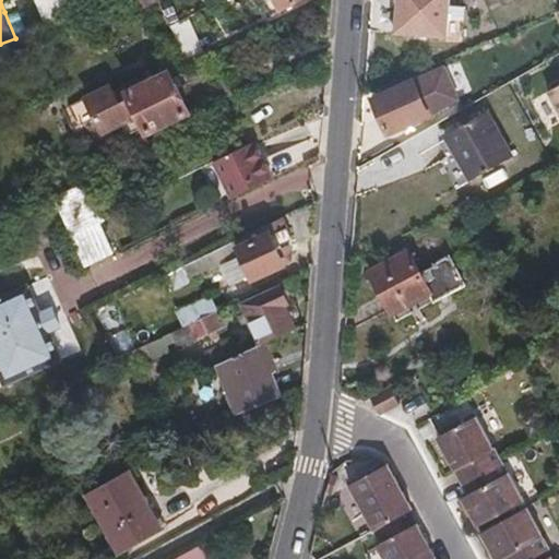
[(36,0),(47,25),(80,11),(74,0),(36,0)]
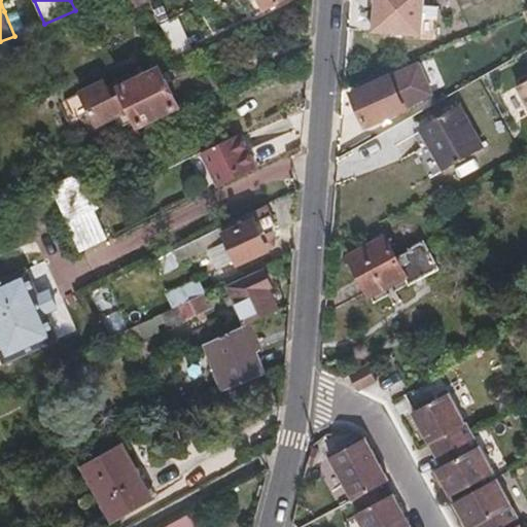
[(126,0),(131,11),(137,8),(147,29),(161,23),(149,0),(126,0)]
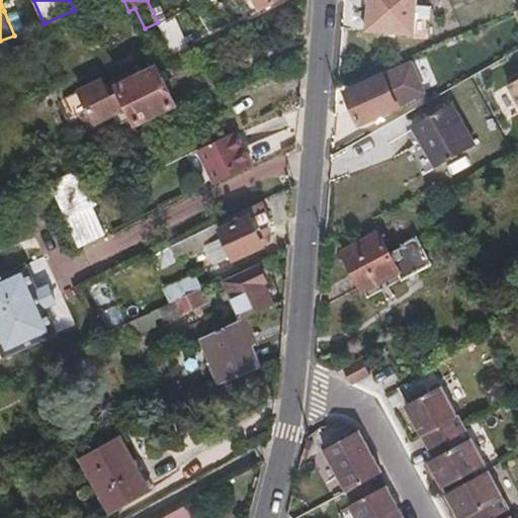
[(164,0),(147,0),(158,22),(159,24),(172,17),(164,0)]
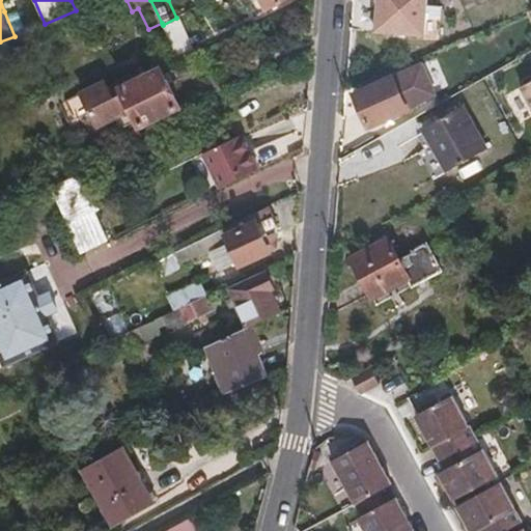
[(267,11),(260,0),(247,0),(256,18),(267,11)]
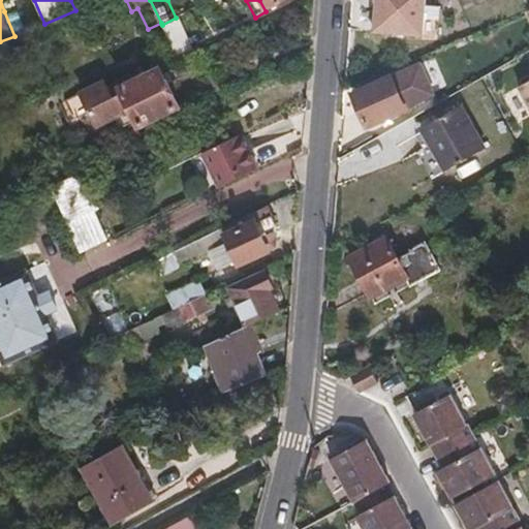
[(259,0),(266,11),(286,0),(259,0)]
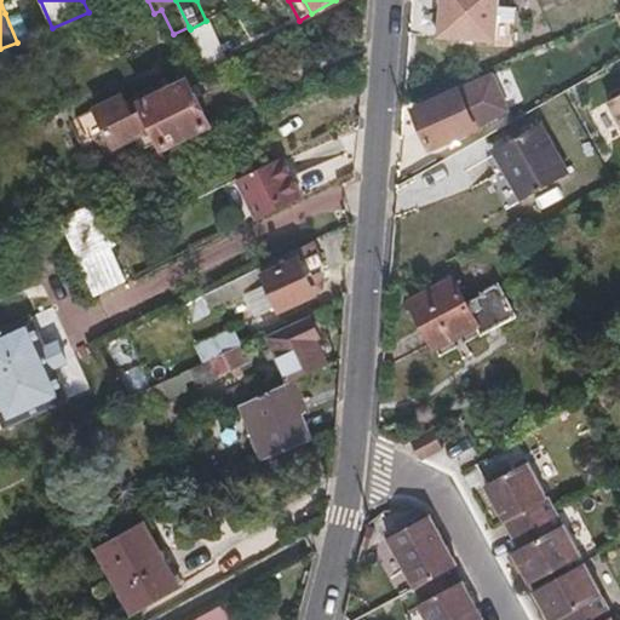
[(441,0),(440,36),(497,41),(499,0),(441,0)]
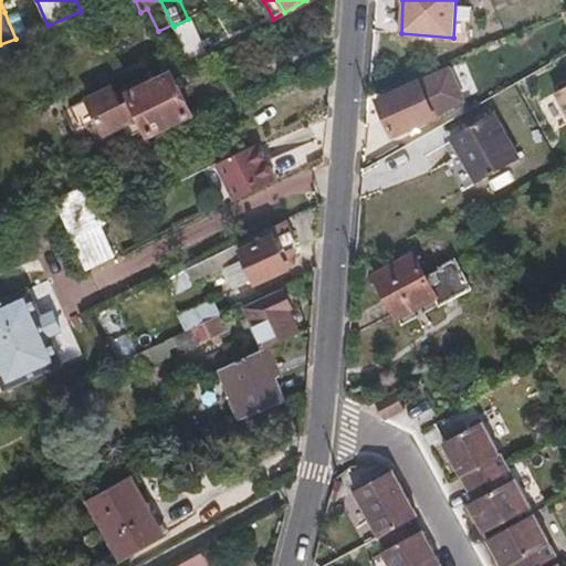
[(456,0),(453,38),(463,38),(465,0),(456,0)]
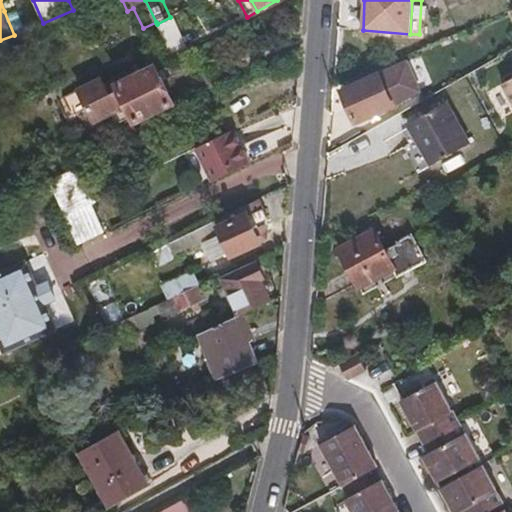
[(10,9),(4,11),(14,35),(27,29),(20,10),(12,14),(10,9)]
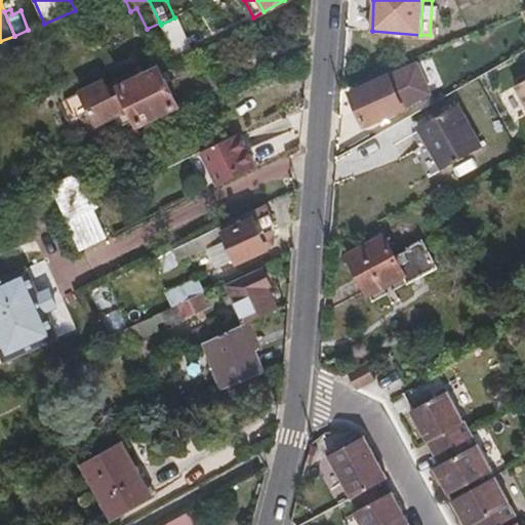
[(193,51),(176,16),(174,17),(161,25),(177,59),(193,51)]
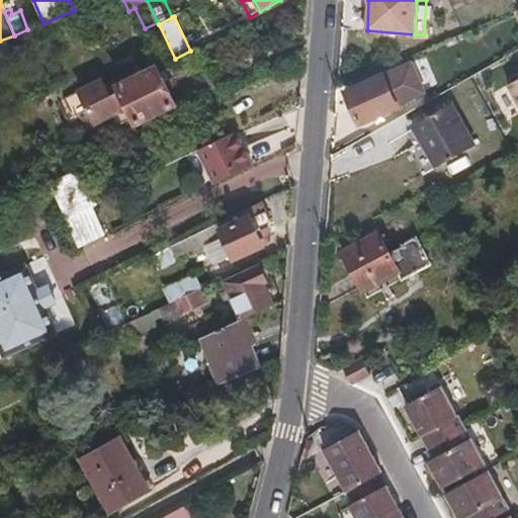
[(118,85),(138,123),(177,104),(159,66),(147,72),(143,63),(125,73),(128,80),(118,85)]
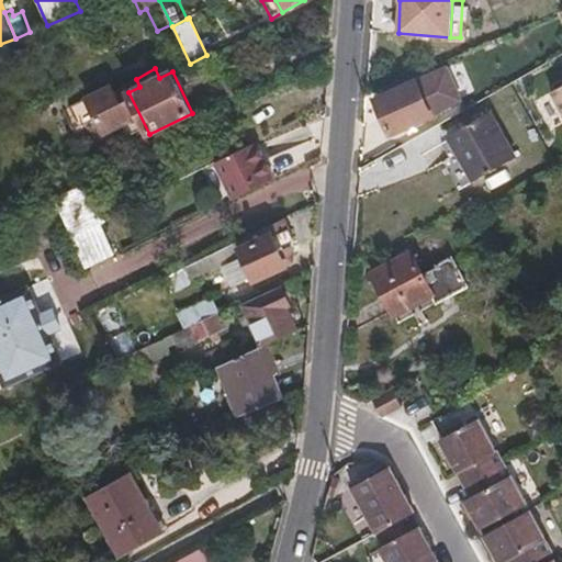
[(446,69),(375,98),(392,135),(460,103),(446,69)]
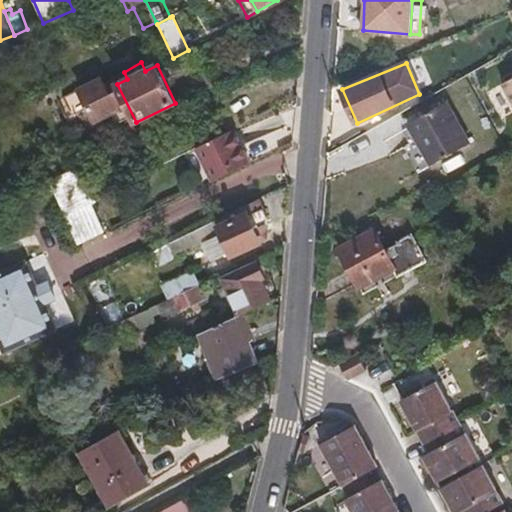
[(121,112),(103,78),(78,90),(95,125),(121,112)]
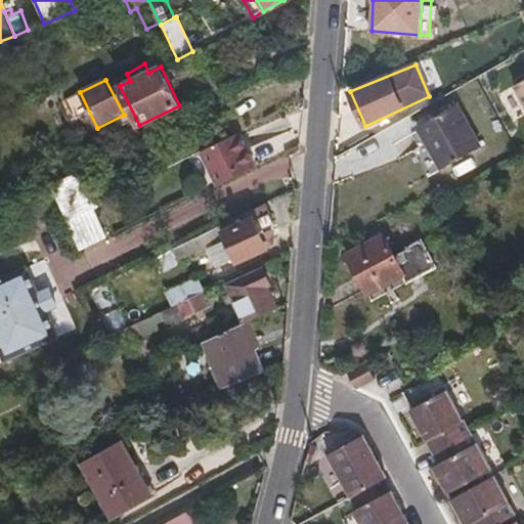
[(456,103),(418,126),(441,168),(479,146),(456,103)]
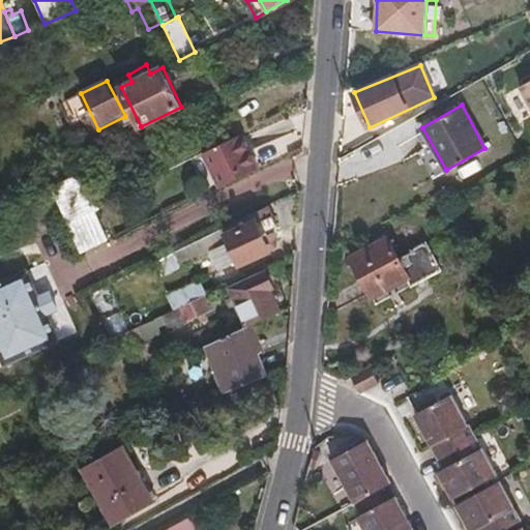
[(260,169),(242,135),(240,135),(203,153),(219,189),(260,169)]
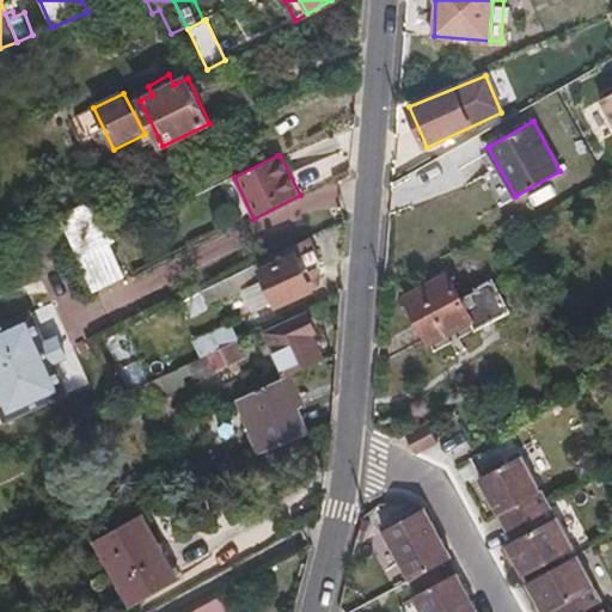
[(80,254),(115,237),(97,197),(61,215),(80,254)]
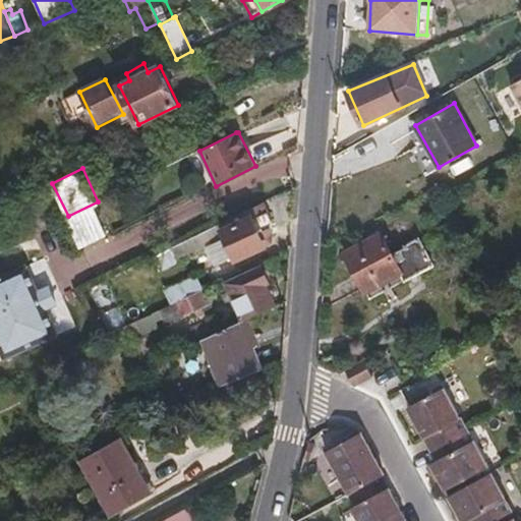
[(98,201),(68,216),(83,246),(108,234),(95,209),(101,206),(98,201)]
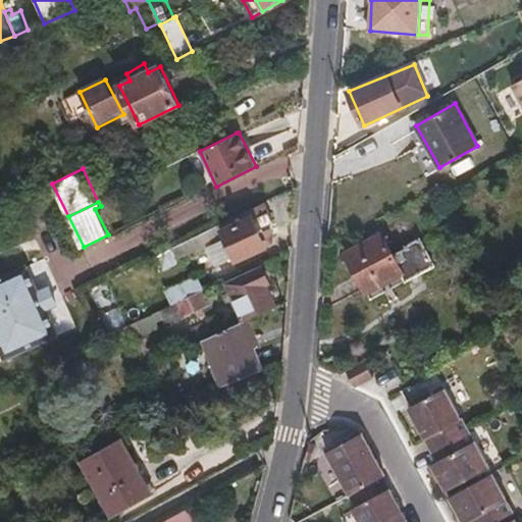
[(224,239),(235,257),(236,262),(267,247),(272,243),(272,233),(267,233),(265,229),(273,228),(273,222),(263,203),(218,225),(224,239)]
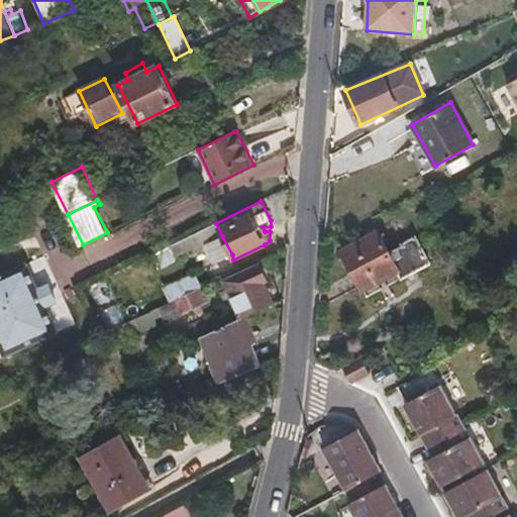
[(216,223),(170,246),(176,260),(212,241),(222,236),(216,223)]
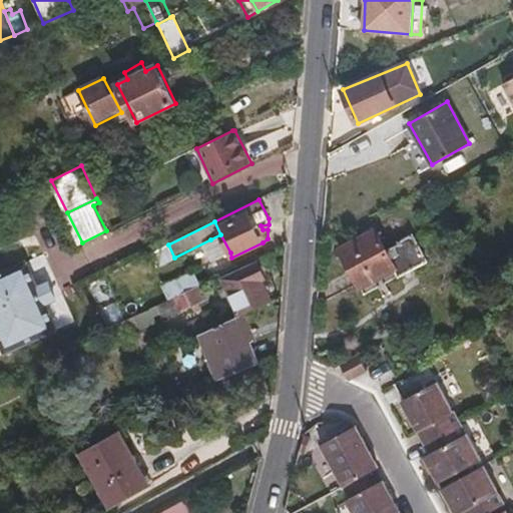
[(427,262),(413,234),(398,242),(399,244),(387,251),(376,230),(341,249),(362,290),(396,270),(399,277),(427,262)]
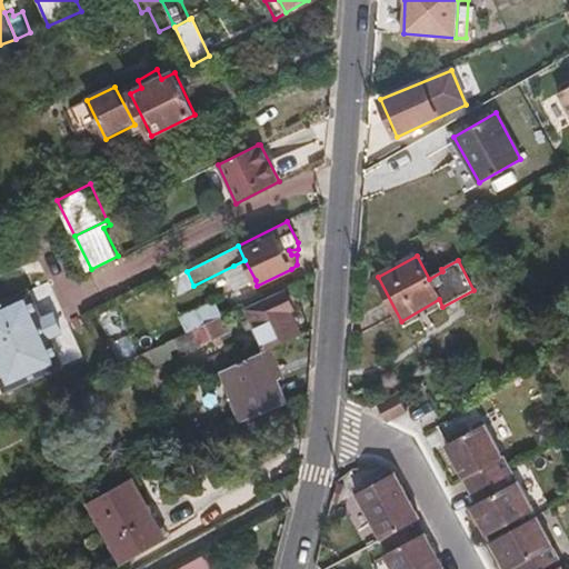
[(256,280),(245,260),(233,266),(243,287),(256,280)]
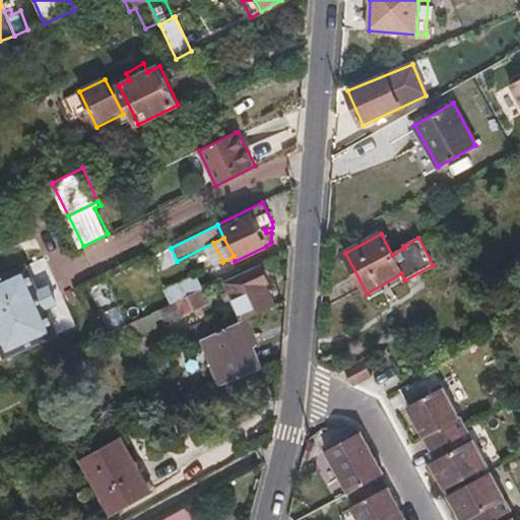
[(55,282),(43,257),(0,277),(0,303),(23,351),(75,326),(63,301),(55,282)]
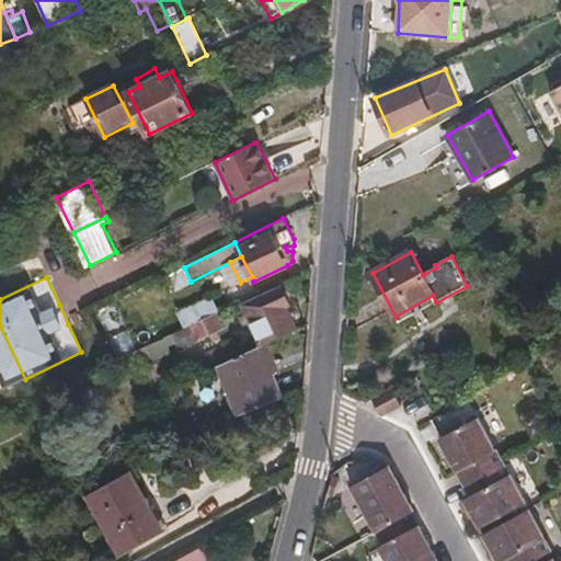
[(243,306),(263,346),(264,345),(297,330),(287,307),(292,306),(283,287),(243,306)]
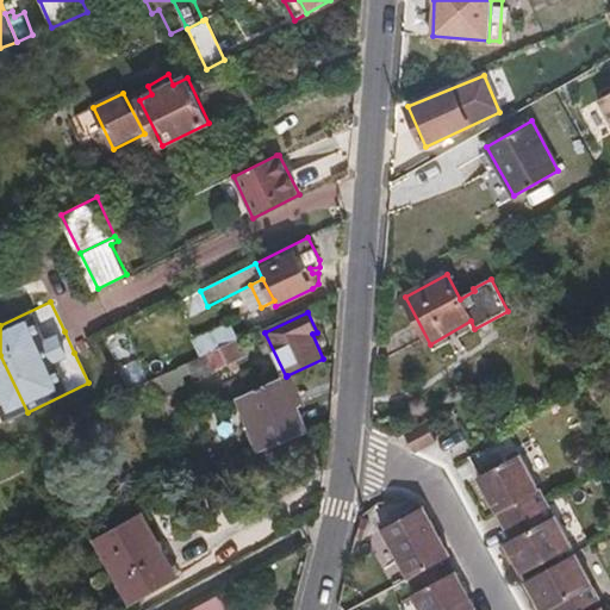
[(471,321),(430,344),(434,352),(474,329),(471,321)]
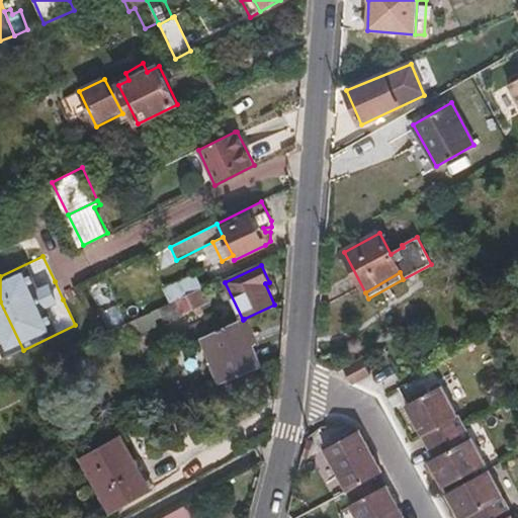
[(61,278),(55,281),(63,299),(69,296),(61,278)]
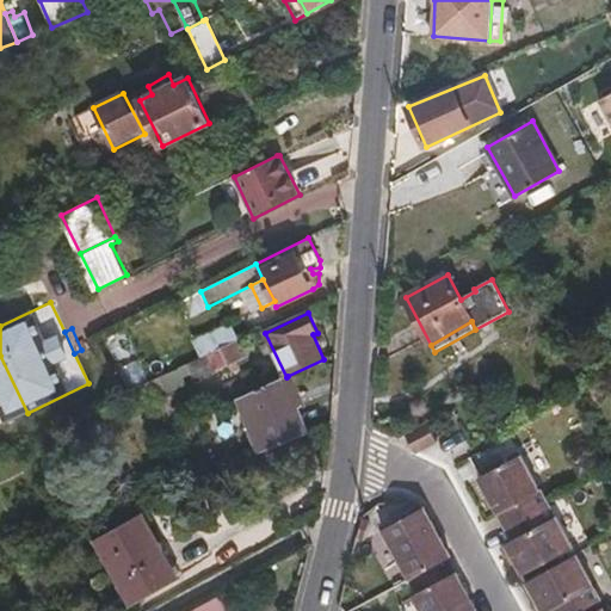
[(239,339),(209,353),(217,371),(248,357),(239,339)]
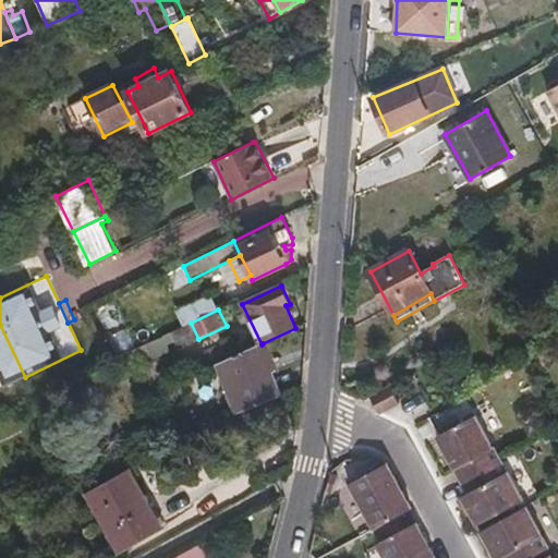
[(146,344),(152,358),(154,362),(199,340),(198,339),(191,323),(146,344)]
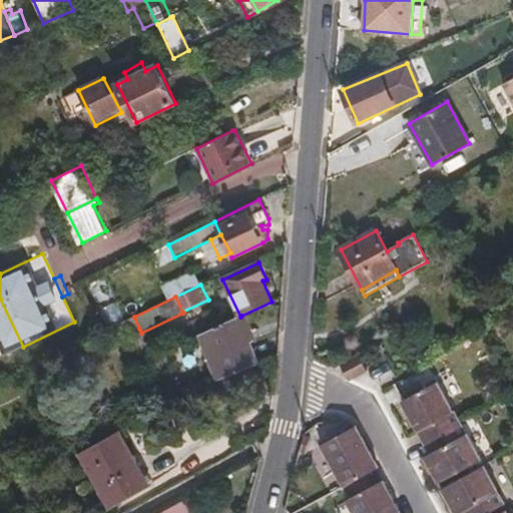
[(251,340),(241,316),(240,317),(200,335),(218,380),(257,365),(246,341),(251,340)]
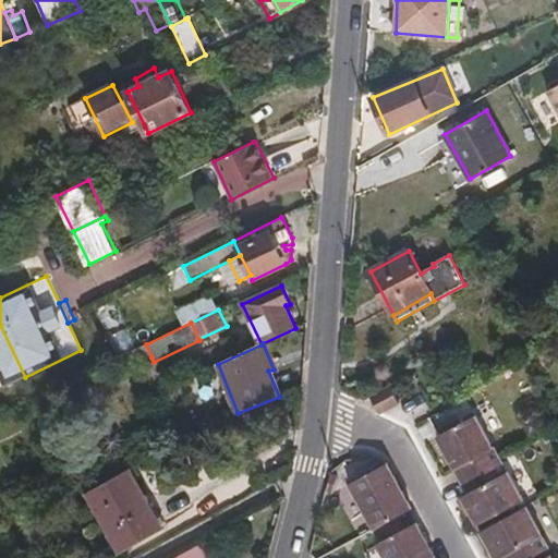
[(152,358),(146,344),(128,353),(132,363),(137,360),(140,363),(152,358)]
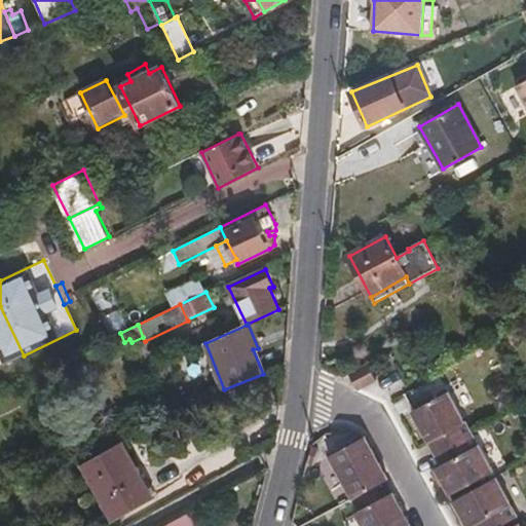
[(382,379),(377,370),(364,378),(369,386),(380,379),(382,379)]
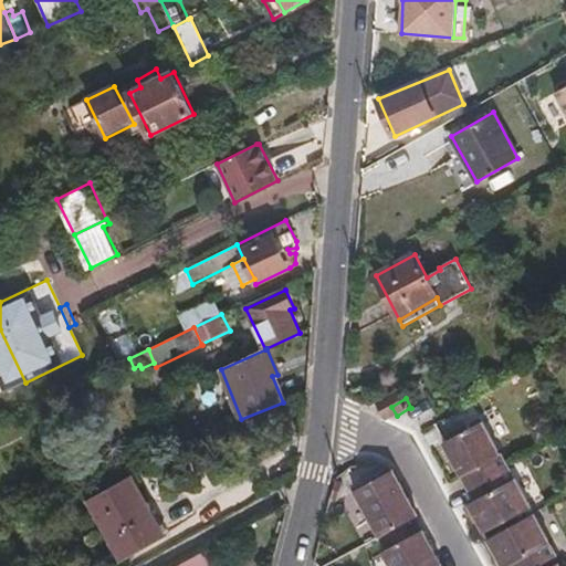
[(442,442),(467,490),(507,467),(501,453),(499,454),(481,421),(442,442)]
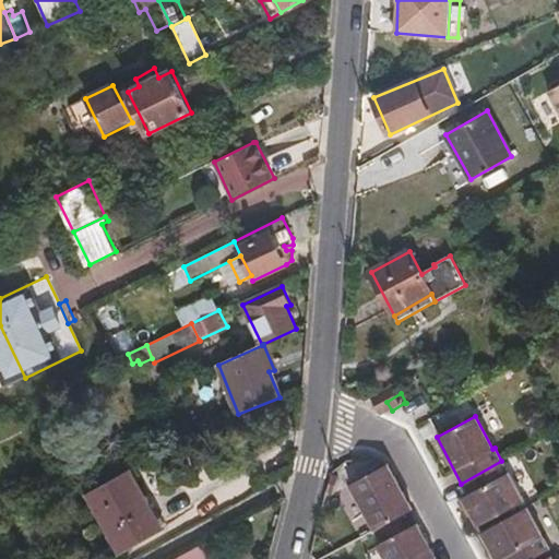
[(501,461),(461,484),(467,495),(463,498),(478,526),(523,501),(501,461)]
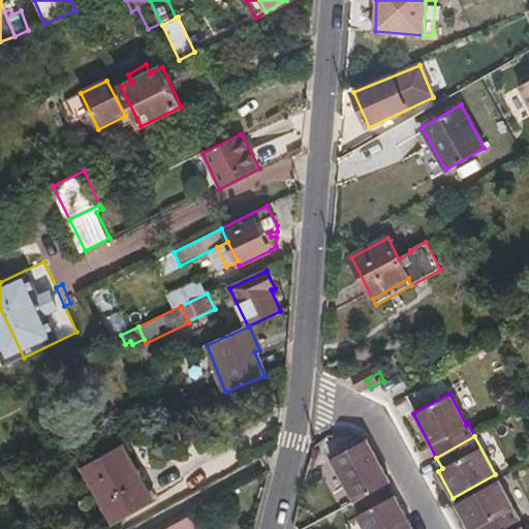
[(332,459),(355,501),(386,484),(390,481),(367,439),(332,459)]
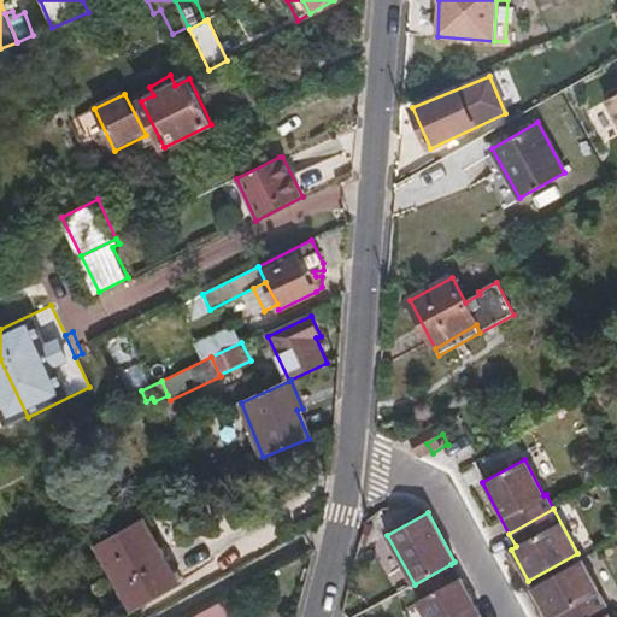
[(145,522),(99,548),(134,610),(178,583),(145,522)]
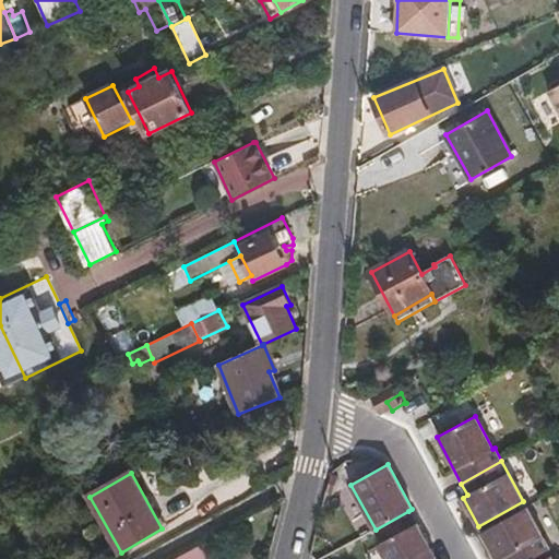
[(482,532),(495,558),(501,558),(502,558),(501,558),(533,558),(549,550),(526,508),(482,532)]
